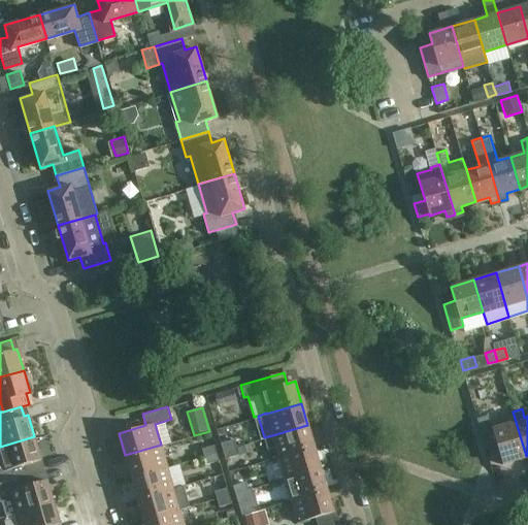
[(488,414),(476,417),(485,445),(496,440),(502,463),(526,456),(516,422),(493,428),(488,414)]
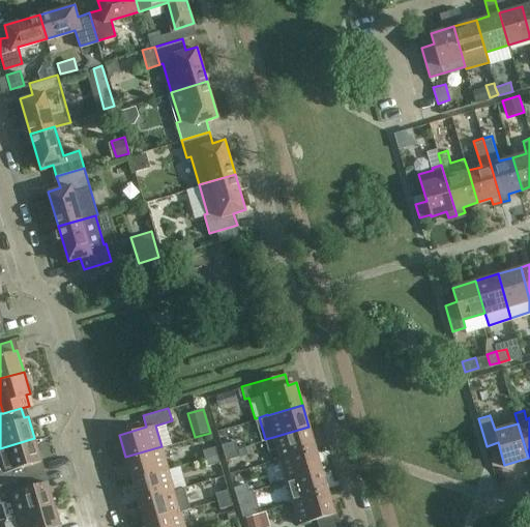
[(308,427),(273,437),(265,439),(268,450),(276,447),(280,458),(315,447),(308,427)]
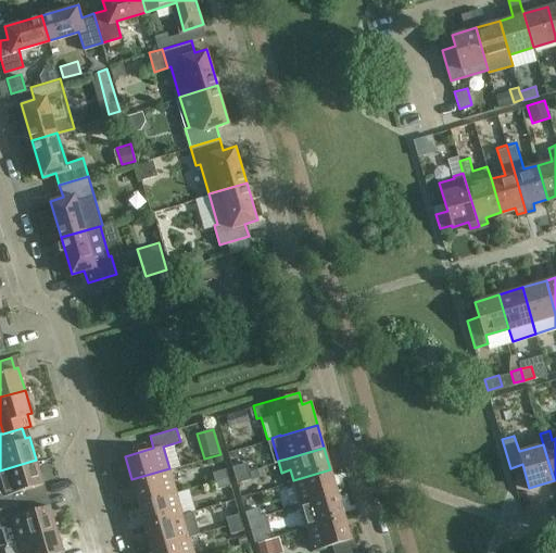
[(36,460),(0,470),(0,507),(15,504),(15,503),(42,495),(39,485),(43,484),(36,460)]
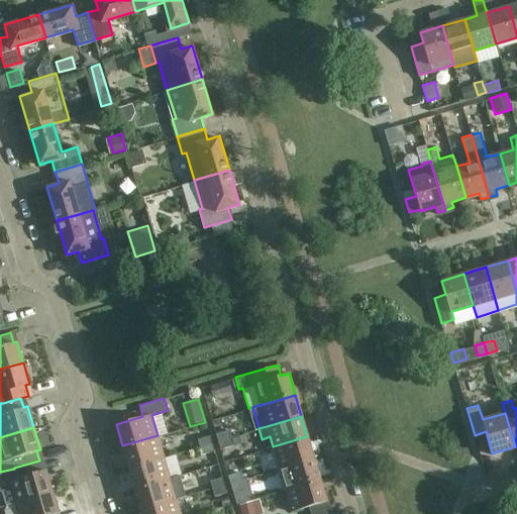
[(216,432),(218,440),(230,436),(228,429),(216,432)]
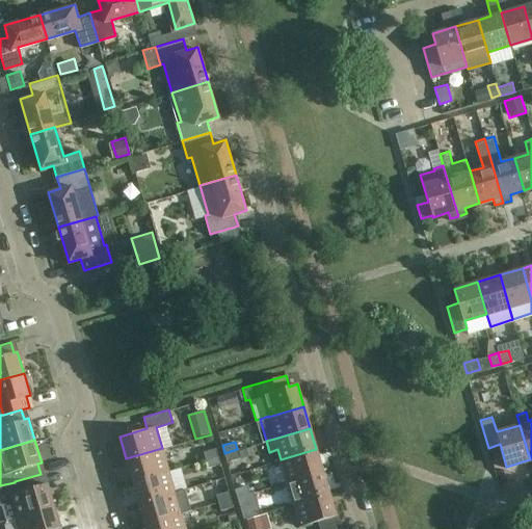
[(203,451),(206,458),(218,455),(216,447),(203,451)]
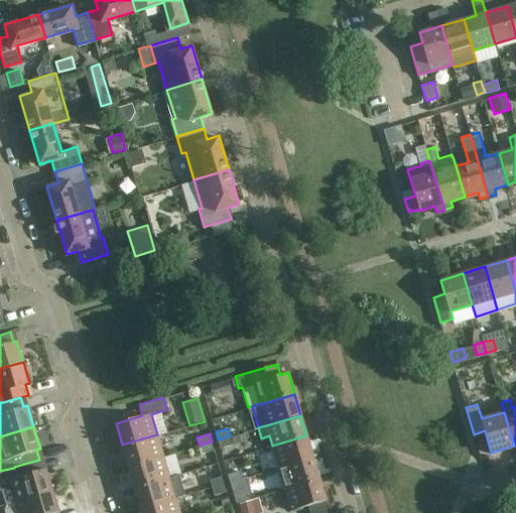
[(122,444),(128,466),(163,456),(157,434),(122,444)]
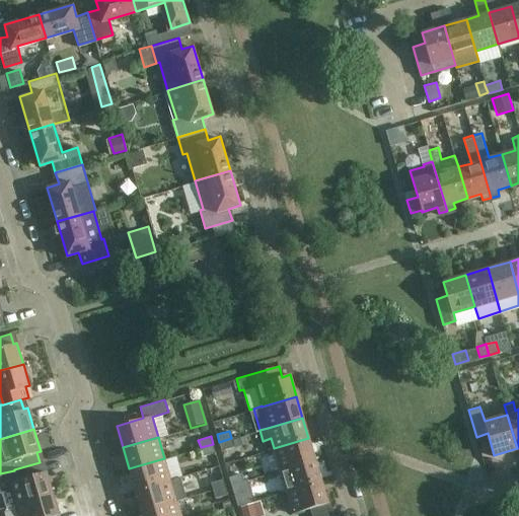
[(231,438),(219,442),(221,449),(233,446),(231,438)]
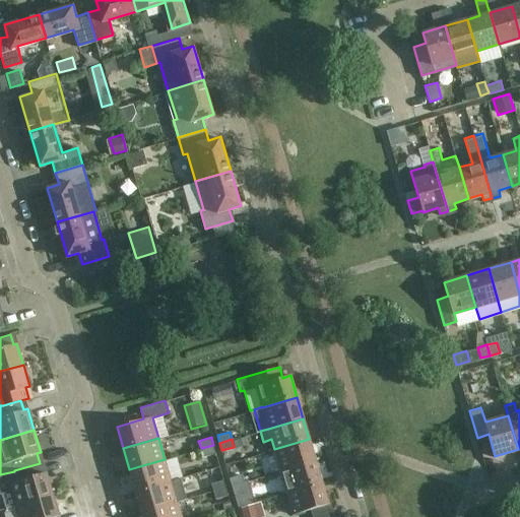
[(316,460),(309,439),(274,449),(280,470),(316,460)]
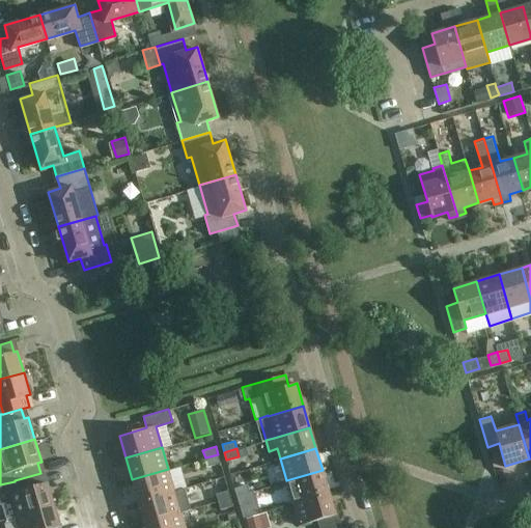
[(218,454),(205,457),(207,466),(220,462),(218,454)]
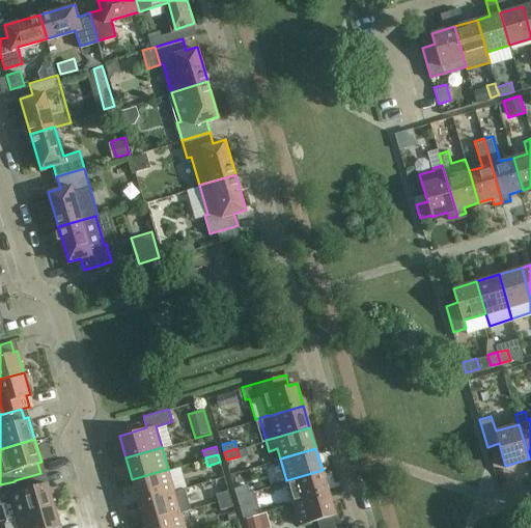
[(132,479),(138,501),(174,491),(168,469),(132,479)]
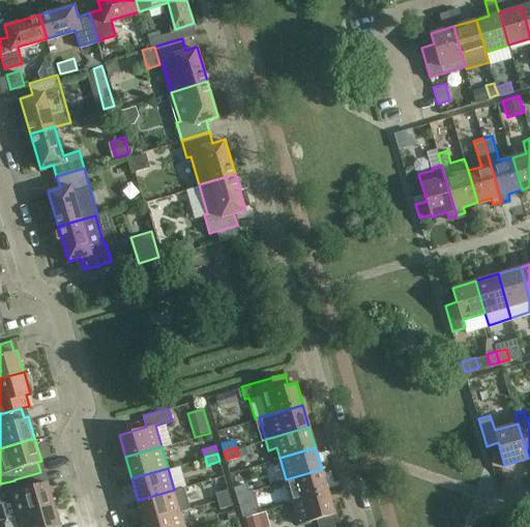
[(328,491),(322,469),(286,479),(292,501),(328,491)]
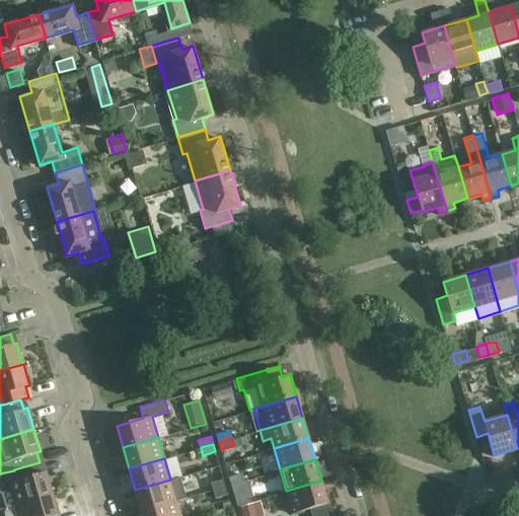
[(53,493),(46,470),(43,471),(40,462),(14,469),(14,470),(0,473),(0,492),(2,492),(6,506),(53,493)]
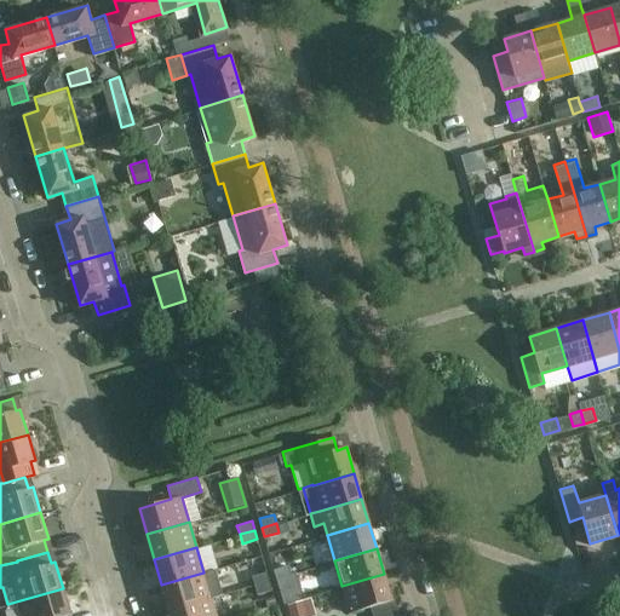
[(329,576),(325,560),(299,568),(304,583),(329,576)]
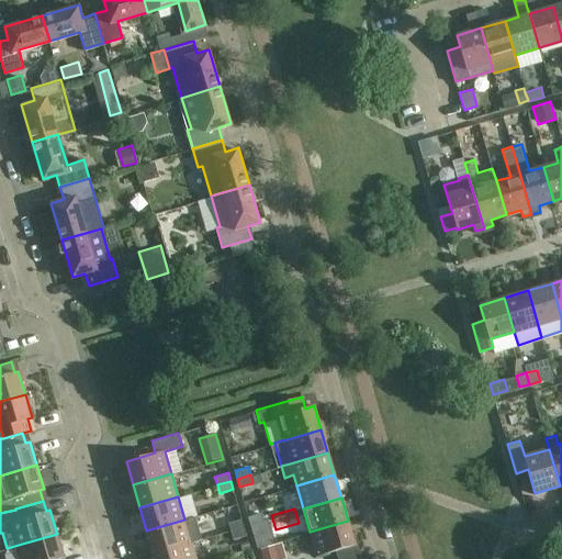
[(248,516),(250,524),(263,521),(261,512),(248,516)]
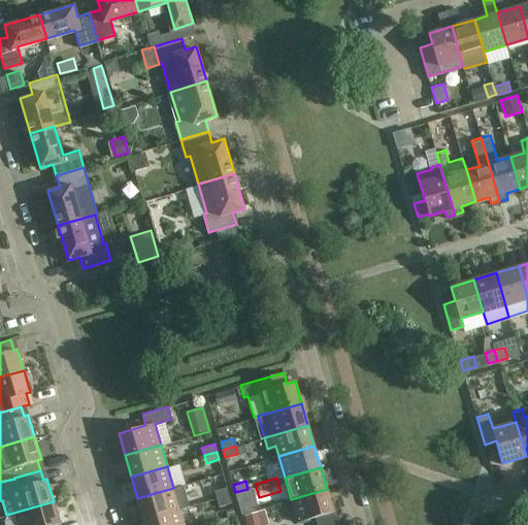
[(215,490),(217,498),(229,494),(227,486),(215,490)]
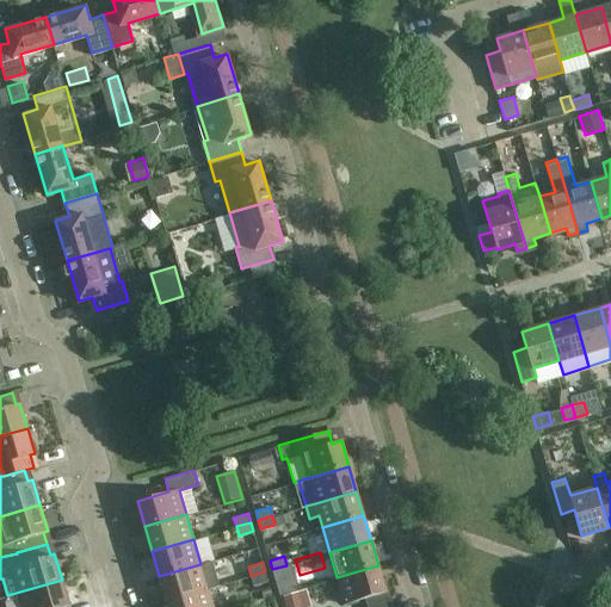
[(204,576),(201,564),(159,576),(167,600),(208,588),(217,586),(214,574),(204,576)]
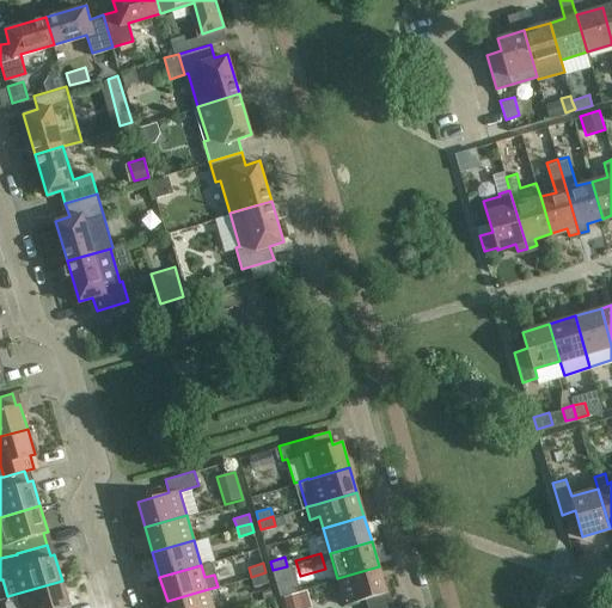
[(292,565),(287,566),(273,570),(280,595),(299,589),(292,565)]
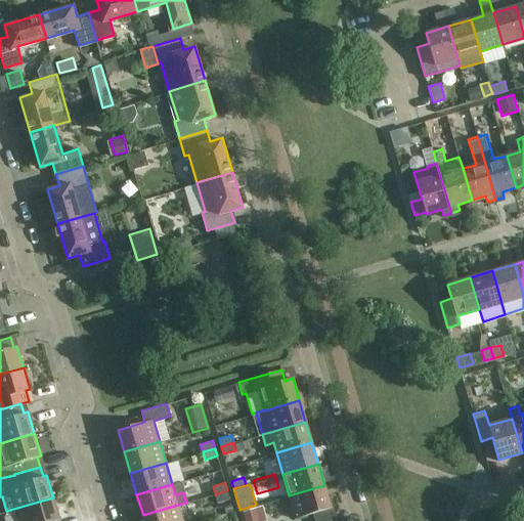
[(324,485),(289,495),(296,517),(331,507),(324,485)]
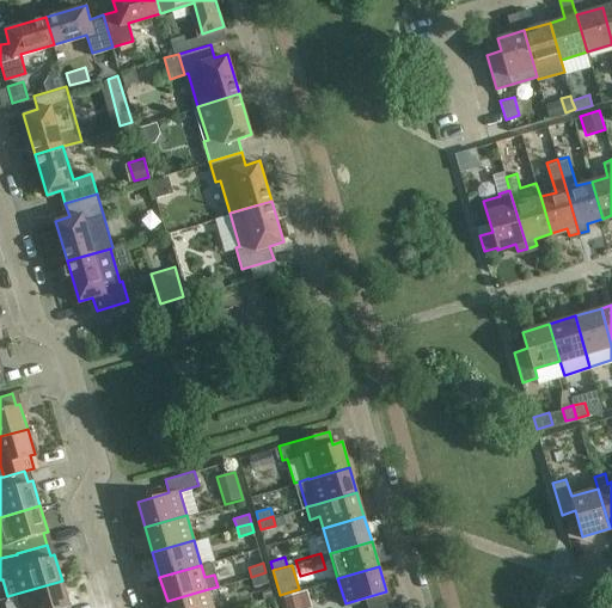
[(265,572),(251,577),(254,585),(269,582),(265,572)]
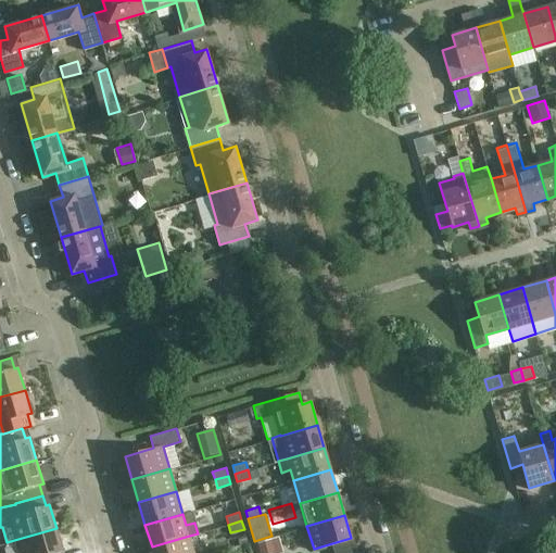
[(59,552),(63,551),(57,528),(7,542),(4,547),(7,552),(59,552)]
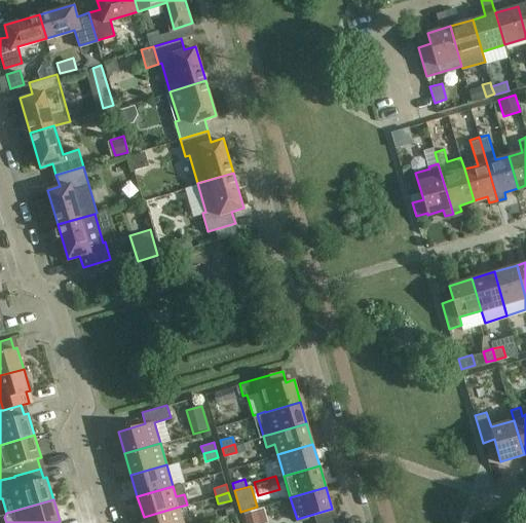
[(227,515),(234,513),(232,503),(224,506),(227,515)]
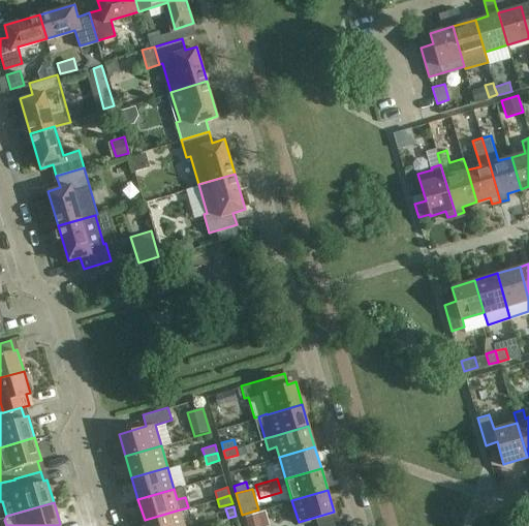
[(145,520),(146,525),(184,525),(180,509),(145,520)]
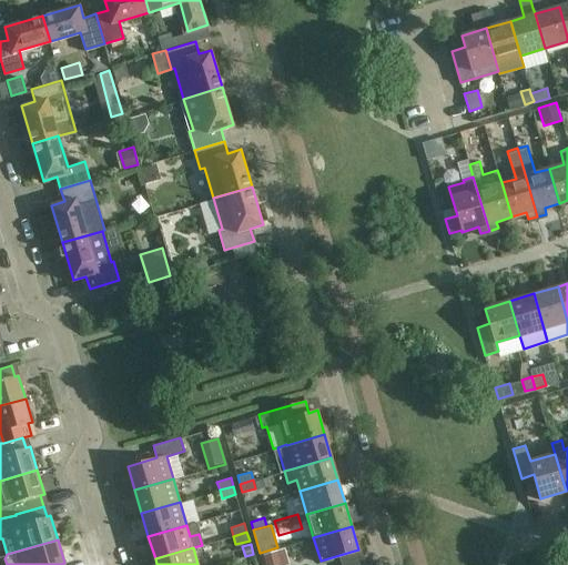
[(282,564),(277,550),(263,554),(266,564),(282,564)]
